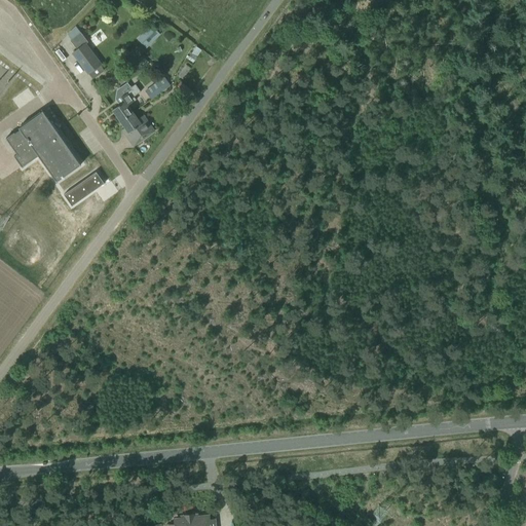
[(137,39),(142,43),(155,30),(151,25),(137,39)]
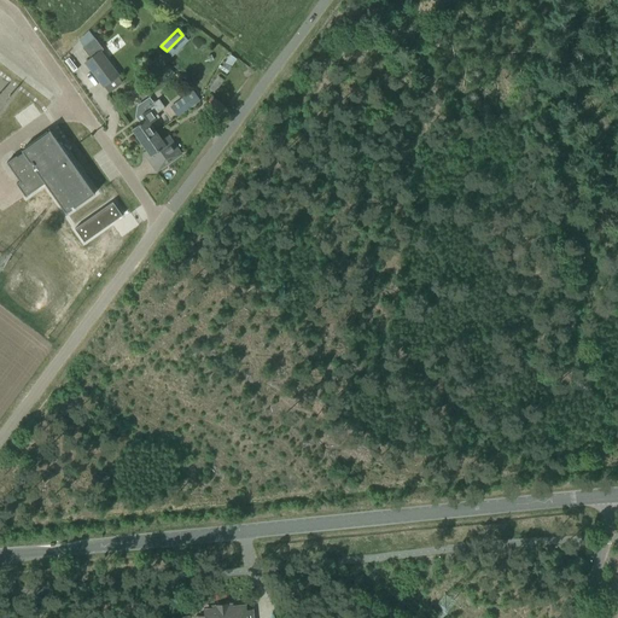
[(82,48),(91,58),(100,51),(100,52),(104,50),(94,38),(82,48)]
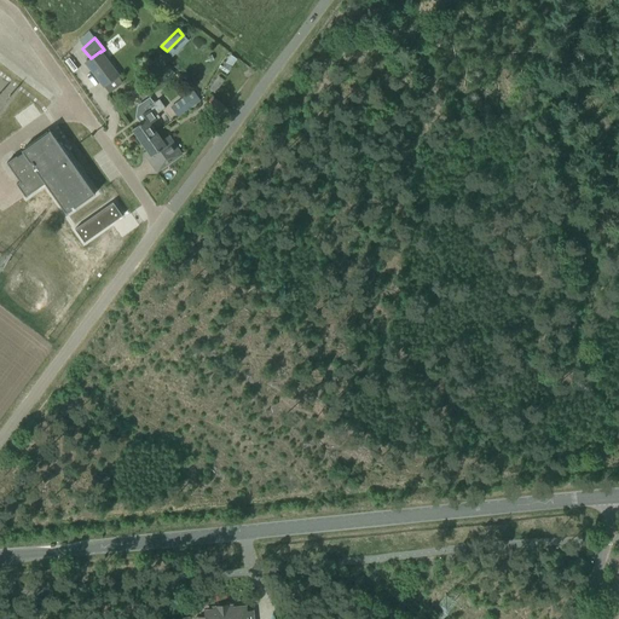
[(84,63),(103,88),(119,75),(100,52),(100,51),(91,58),(84,63)]
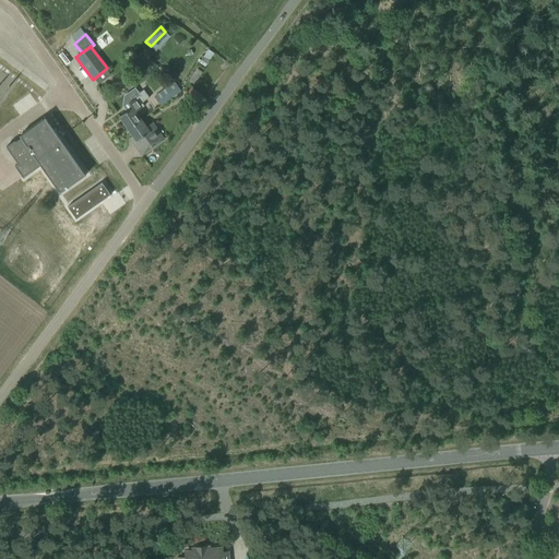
[(206,66),(215,52),(210,49),(201,62),(206,66)]
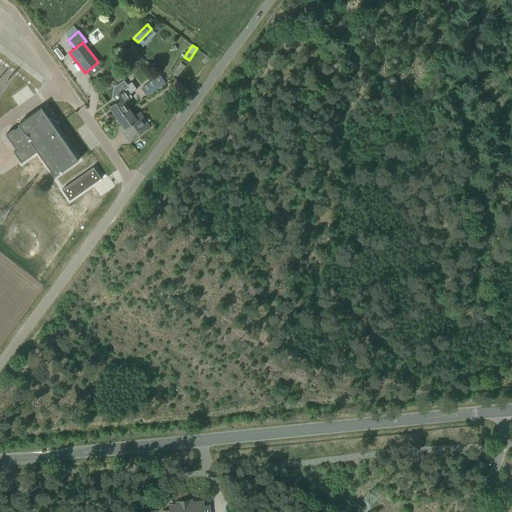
[(165,82),(160,75),(153,81),(153,80),(143,88),(149,95),(165,82)]
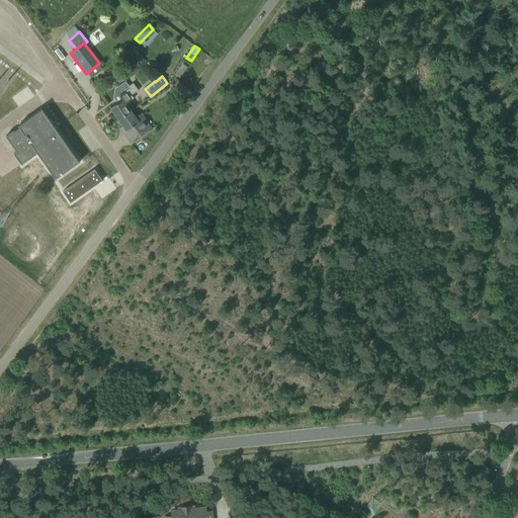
[(189,91),(177,81),(172,87),(184,97),(189,91)]
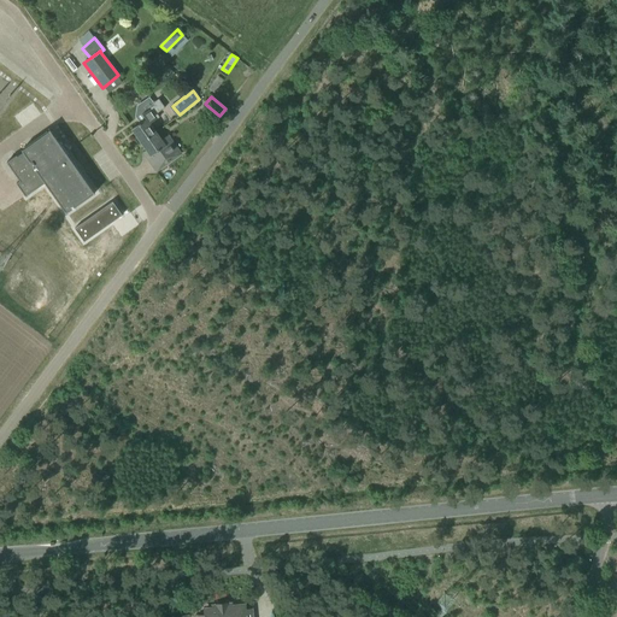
[(146,118),(131,129),(141,142),(156,131),(150,122),(159,116),(157,113),(164,107),(158,100),(153,104),(154,105),(150,109),(142,113),(145,117),(146,118)]
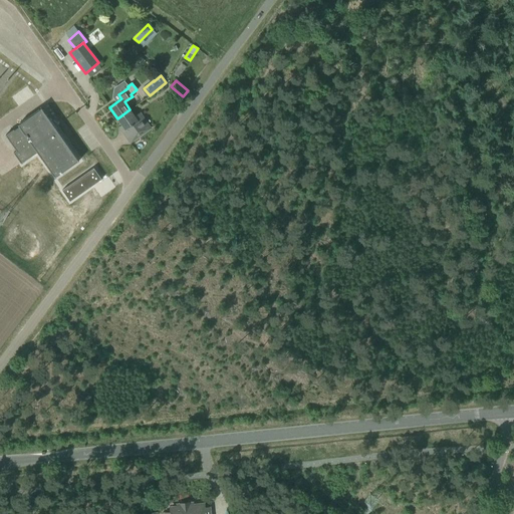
[(21,164),(37,153),(55,178),(78,161),(41,108),(18,124),(19,127),(14,131),(14,130),(5,136),(16,151),(13,153),(21,164)]
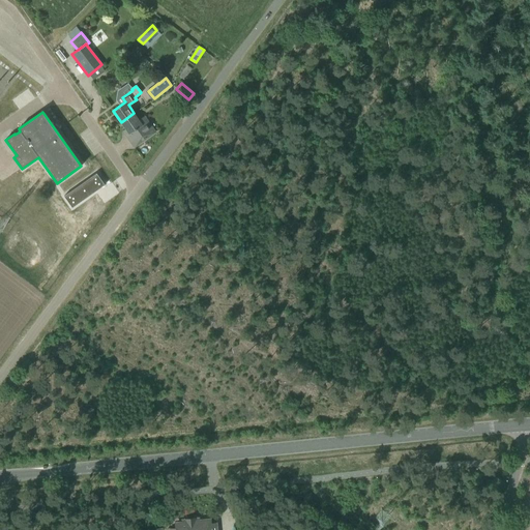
[(134,113),(121,122),(126,128),(123,130),(135,147),(155,133),(144,116),(139,120),(134,113)]
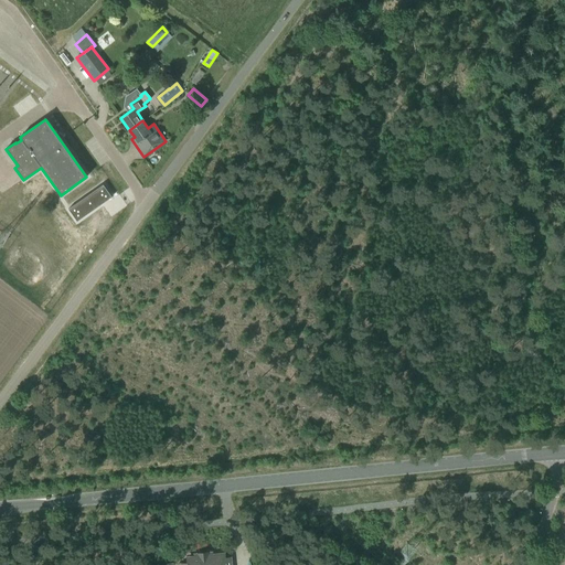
[(103,183),(67,208),(76,221),(112,195),(103,183)]
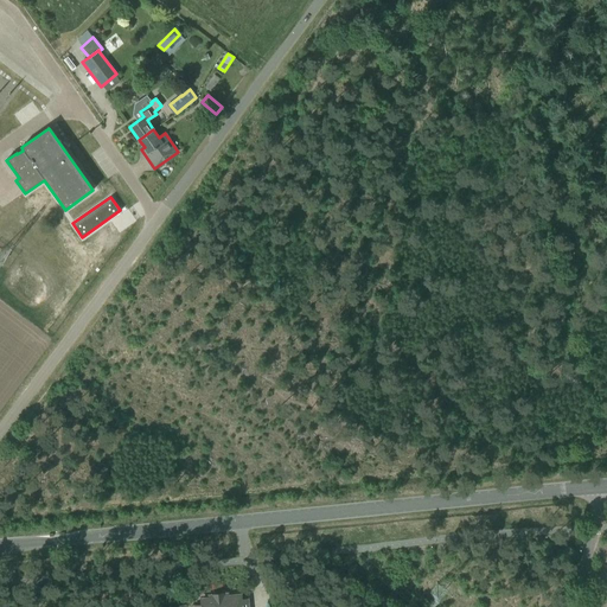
[(203,605),(195,606),(247,606),(247,601),(240,602),(240,595),(229,596),(228,593),(208,595),(208,599),(202,599),(203,605)]
